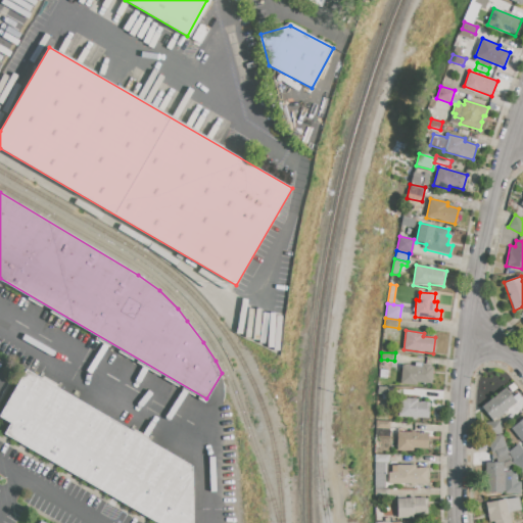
[(402,365),(414,366),(414,362),(423,363),(423,364),(430,365),(430,367),(433,368),(431,384),(416,383),(416,386),(400,385),(402,365)]
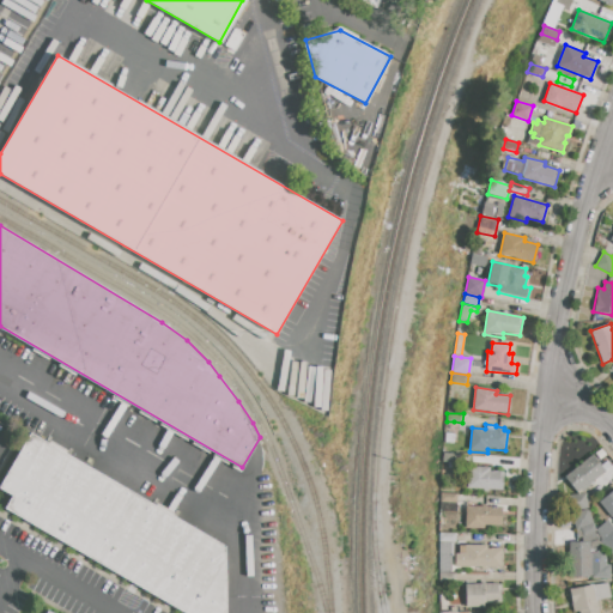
[(186,612),(6,508),(12,497),(0,490),(0,484),(30,434),(225,546),(225,612),(186,612)]
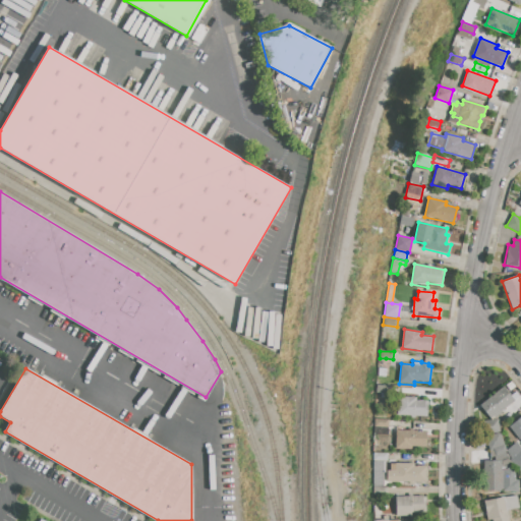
[(377,385),(390,386),(390,394),(375,393),(377,385)]
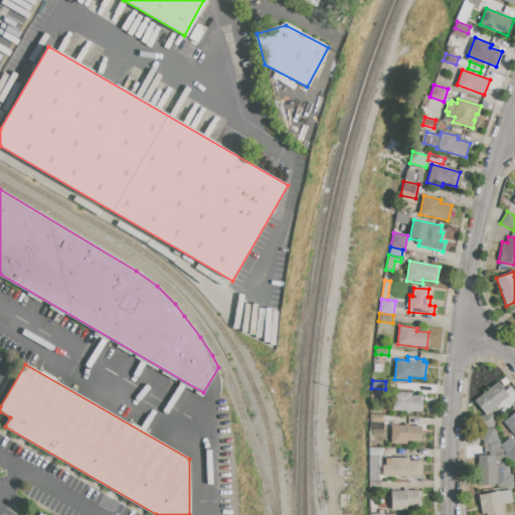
[(474,400),(497,382),(509,396),(486,415),(474,400)]
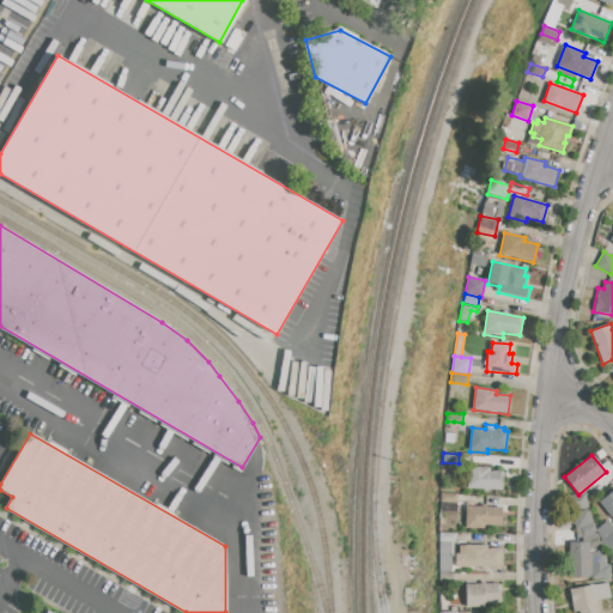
[(466,487),(467,466),(490,467),(490,471),(503,472),(502,490),(466,487)]
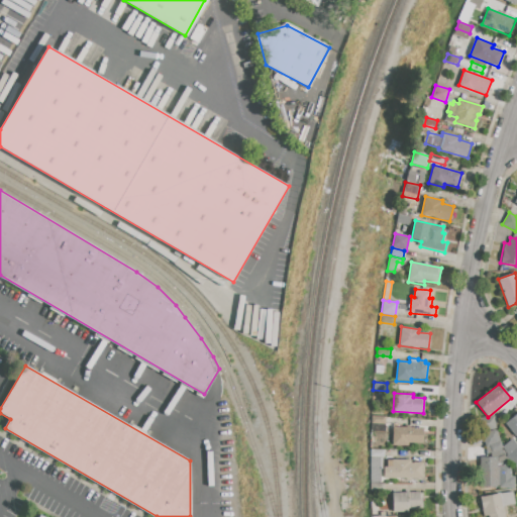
[(516,412),(516,435),(516,434),(513,437),(503,425),(516,412)]
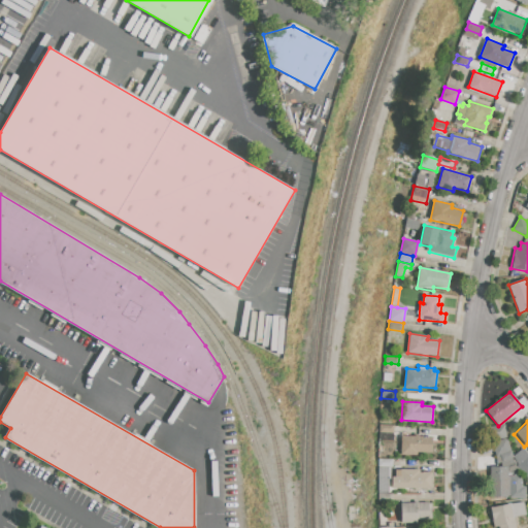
[(380,425),(394,425),(394,433),(378,432),(380,425)]
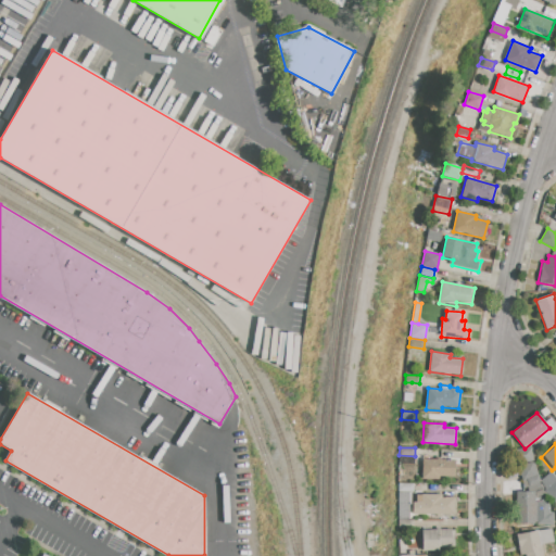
[(422,459),(454,460),(454,477),(439,477),(439,480),(421,480),(422,459)]
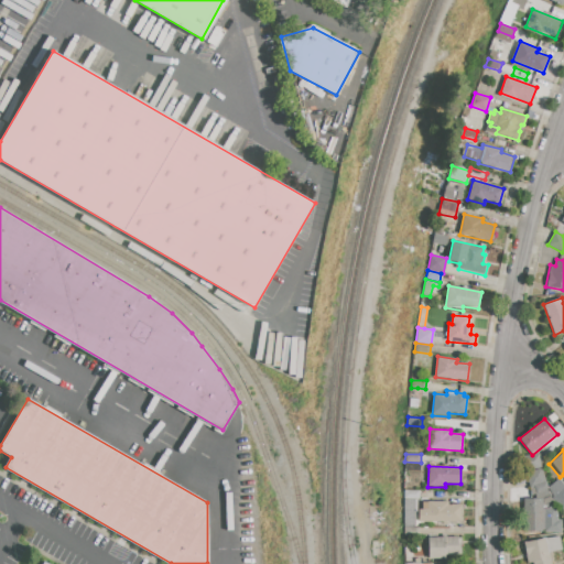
[(541,469),(545,481),(531,487),(527,474),(541,469)]
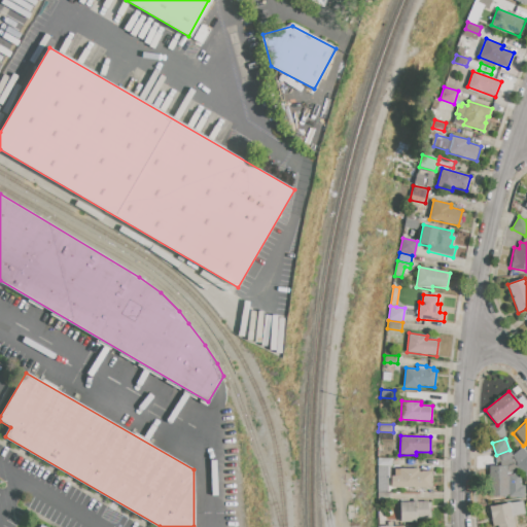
[(526,456),(526,473),(525,476),(517,465),(526,456)]
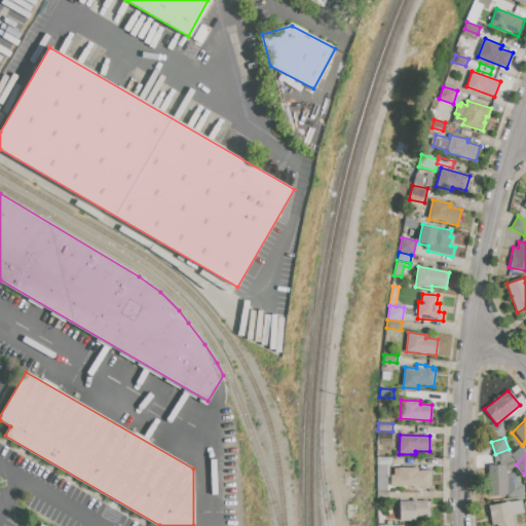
[(376,464),(376,457),(391,457),(391,465),(376,464)]
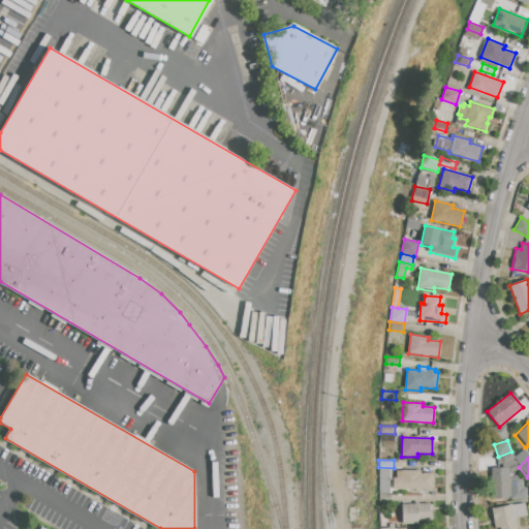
[(509,499),(491,499),(491,468),(508,468),(508,480),(509,480),(509,499)]
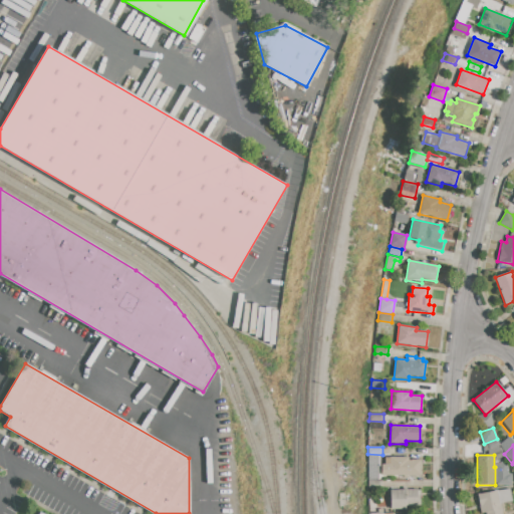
[(368,456),(378,456),(377,478),(368,478),(368,456)]
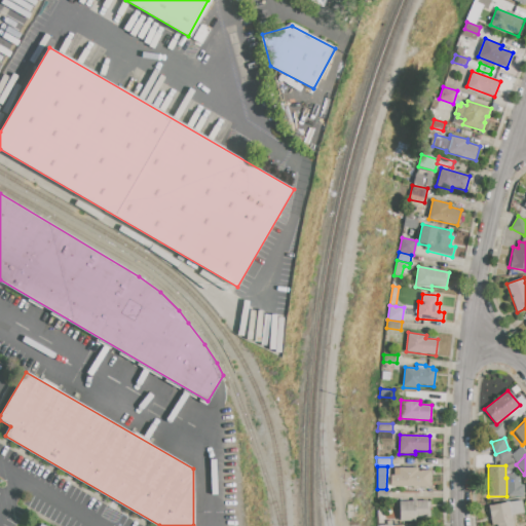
[(418,472),(430,472),(430,487),(390,487),(390,476),(398,476),(398,467),(418,467),(418,472)]
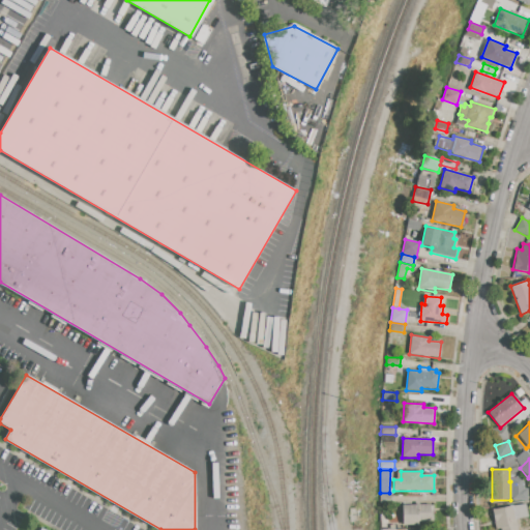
[(380,497),(394,496),(394,504),(380,504),(380,497)]
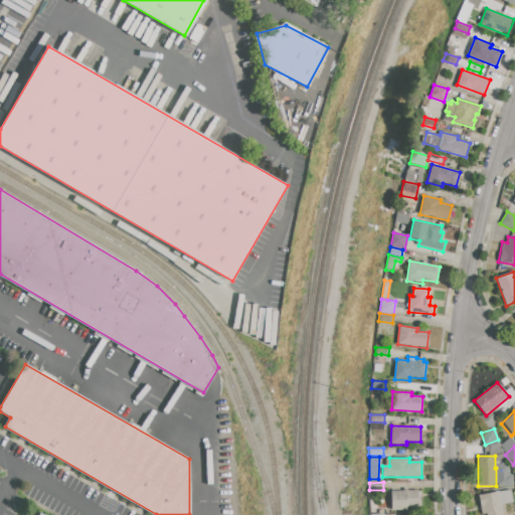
[(486,514),(486,513),(482,514),(478,496),(511,490),(513,501),(513,502),(501,504),(503,514),(486,514)]
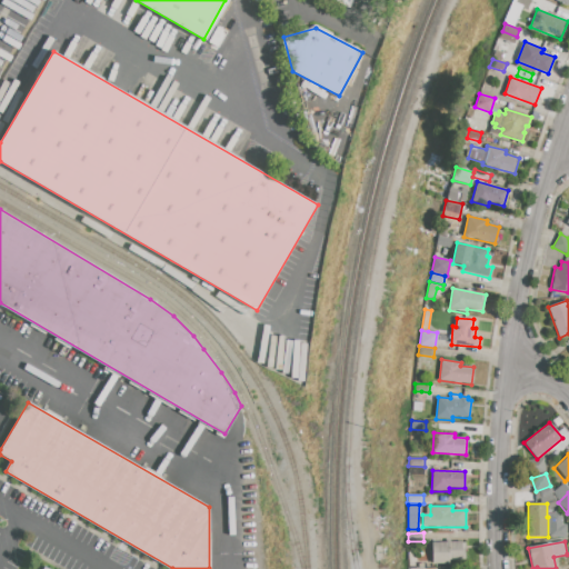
[(431,542),(461,542),(461,543),(465,543),(465,560),(450,560),(450,563),(432,563),(431,542)]
